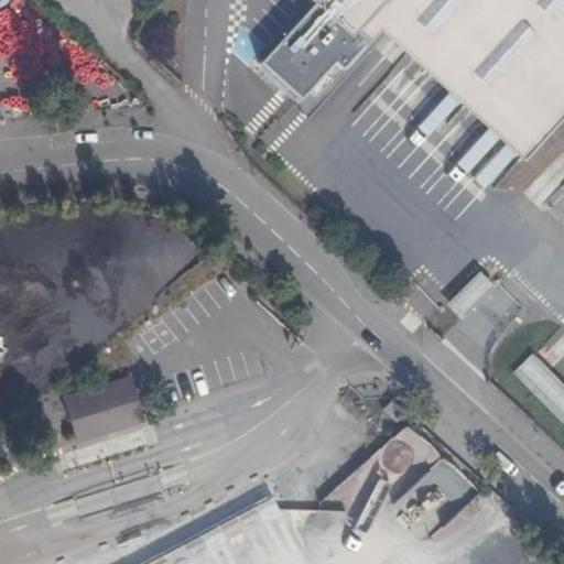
[(401,8),(541,139),(563,112),(563,0),(308,0),(313,4),(259,64),(300,100),(313,85),(321,93),(332,80),(324,73),(333,64),(342,71),(380,31),(401,8)]
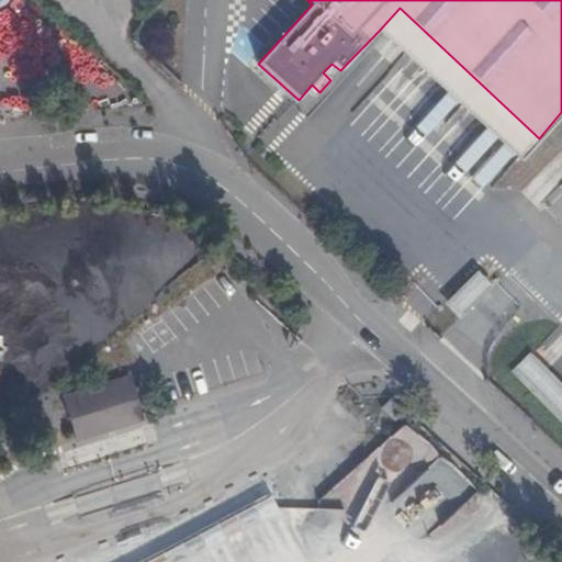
[(400,8),(379,31),(519,160),(539,138),(400,8)]
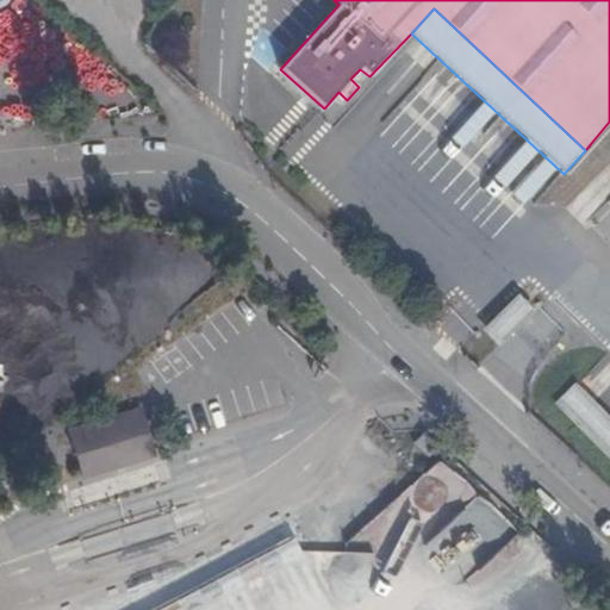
[(479,103),(448,137),(522,205),(554,170),(479,103)]
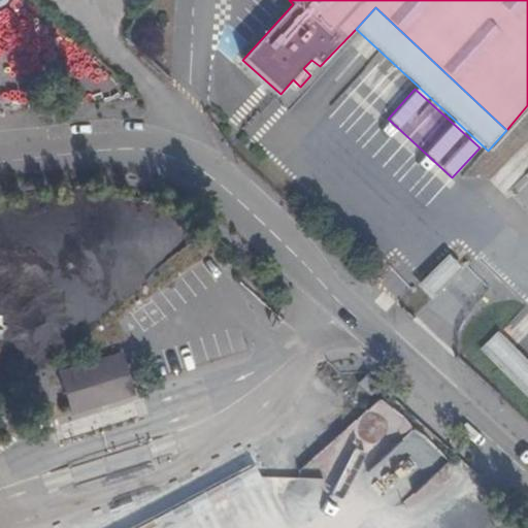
[(79,251),(93,278),(62,294),(73,317),(186,262),(161,211),(79,251)]
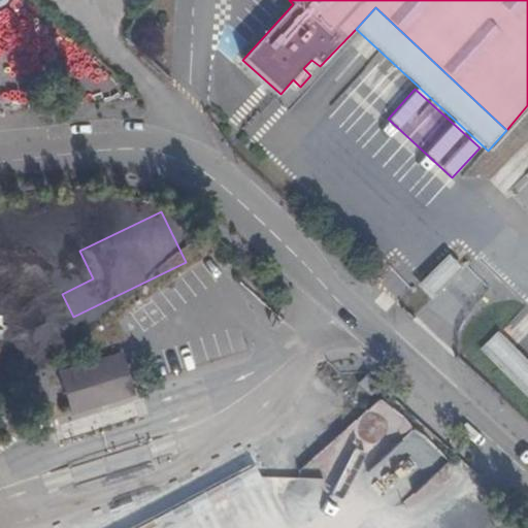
[(417,286),(426,296),(456,262),(449,255),(417,286)]
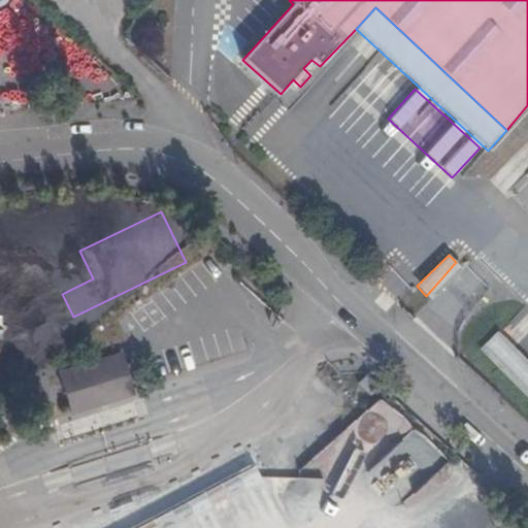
[(456,262),(426,296),(431,301),(463,269),(456,262)]
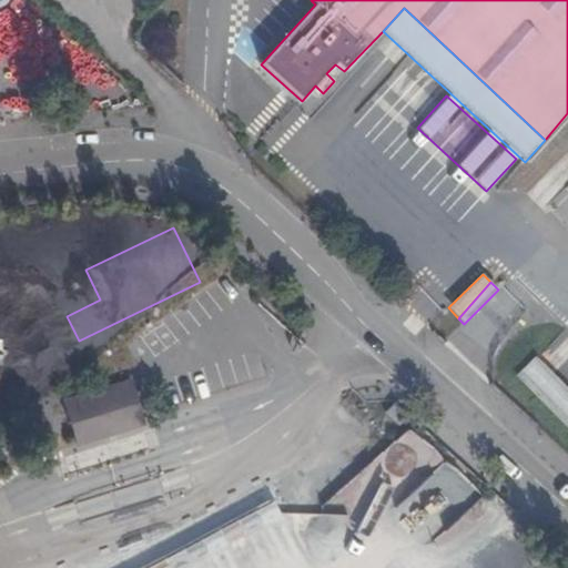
[(567,389),(536,356),(515,376),(567,429),(567,389)]
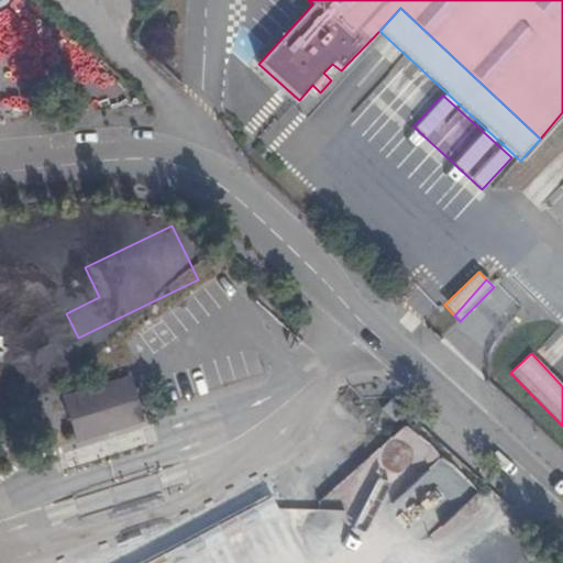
[(143,421),(130,378),(64,398),(77,442),(143,421)]
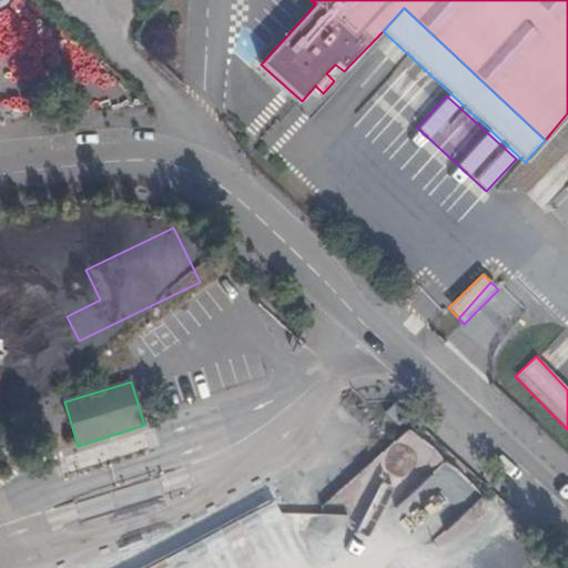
[(9,394),(0,399),(0,417),(17,405),(9,394)]
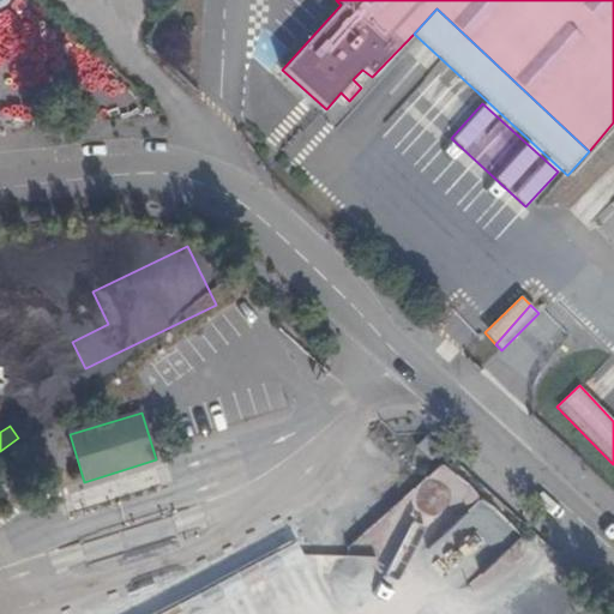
[(439,462),(347,548),(356,558),(367,547),(386,567),(404,551),(425,573),(440,558),(465,584),(512,541),(439,462)]
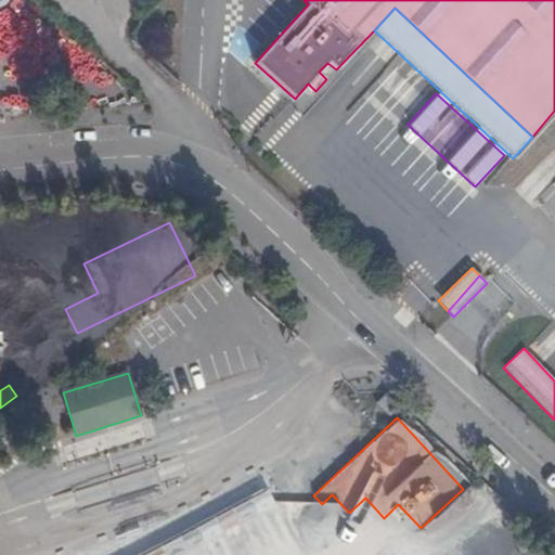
[(1,440),(0,440),(0,456),(9,450),(1,440)]
